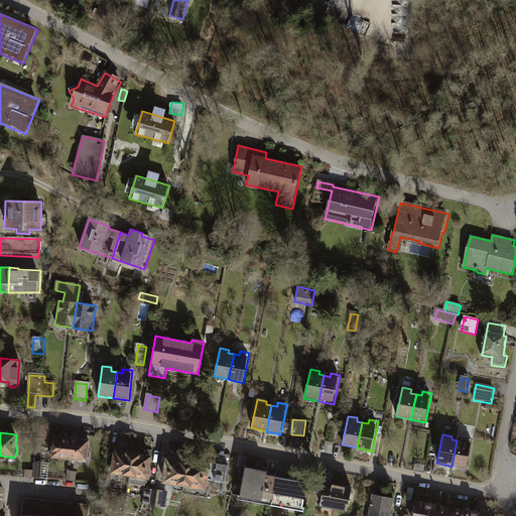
[(72,438),(52,436),(51,446),(49,449),(48,456),(50,460),(69,462),(72,438)]
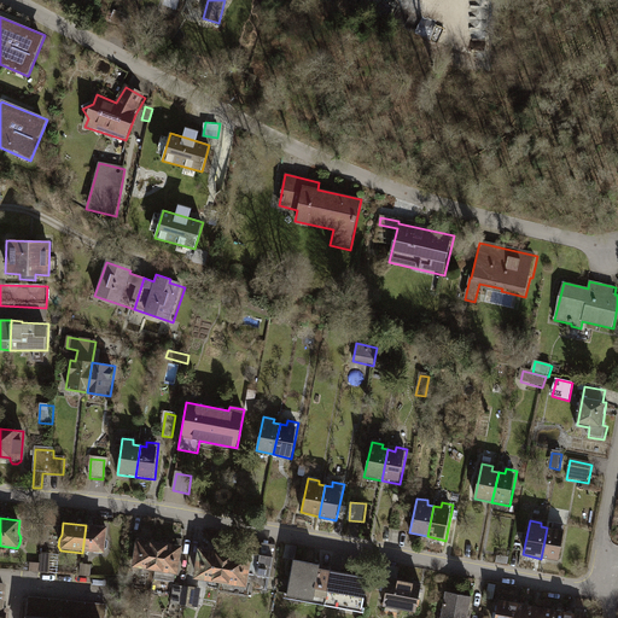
[(554,529),(547,528),(541,559),(558,563),(566,526),(554,524),(554,529)]
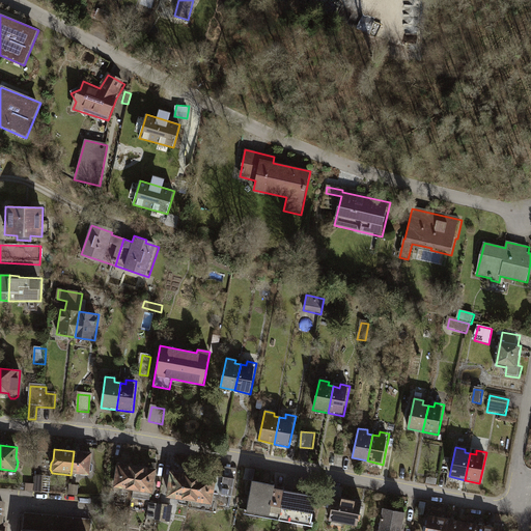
[(92,453),(74,451),(71,475),(90,477),(92,473),(93,468),(91,464),(92,453)]
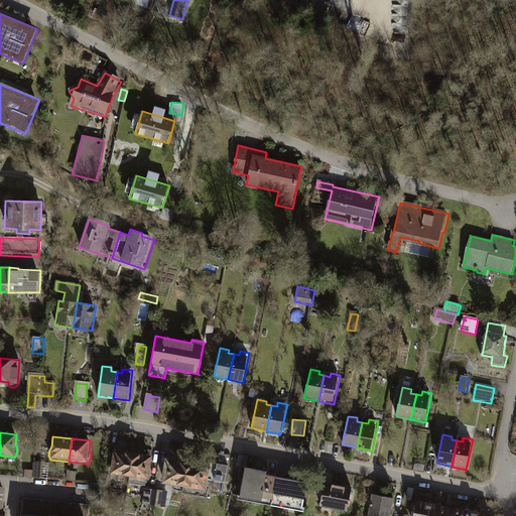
[(132,454),(113,450),(110,474),(129,477),(132,454)]
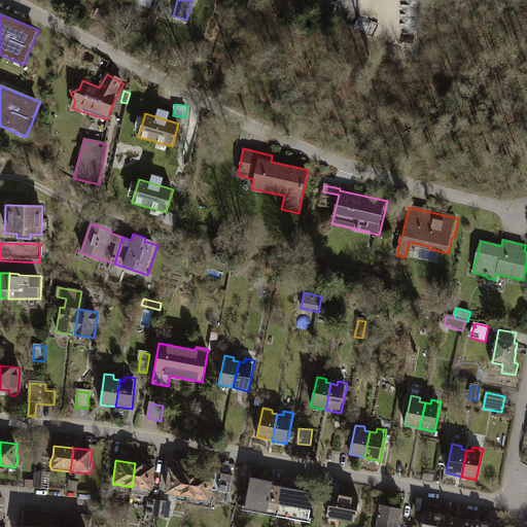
[(154,466),(135,463),(132,487),(142,489),(142,492),(150,494),(154,466)]
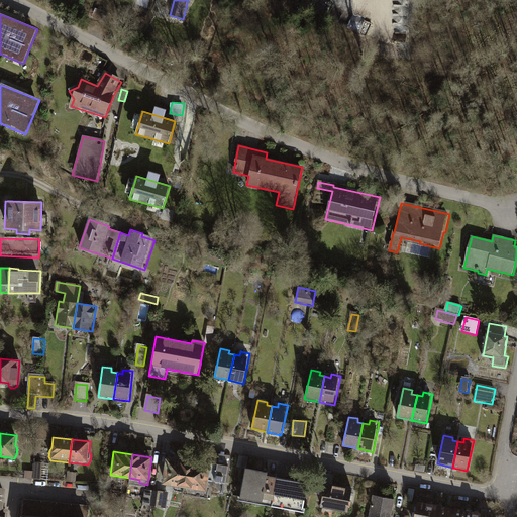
[(241,455),(239,466),(247,467),(249,457),(241,455)]
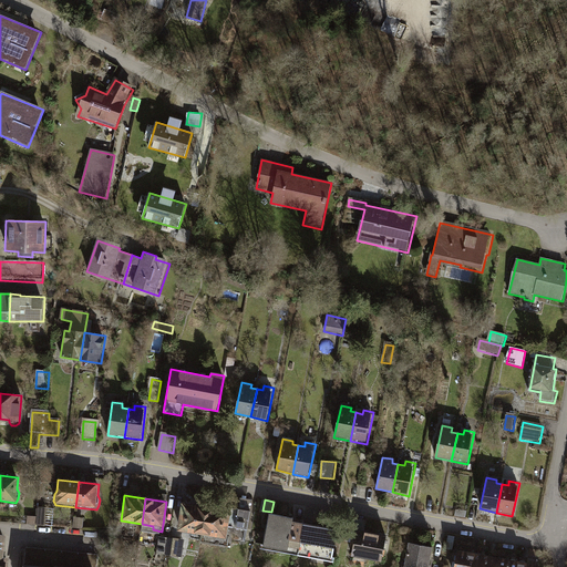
[(205,507),(181,504),(176,533),(200,537),(205,507)]
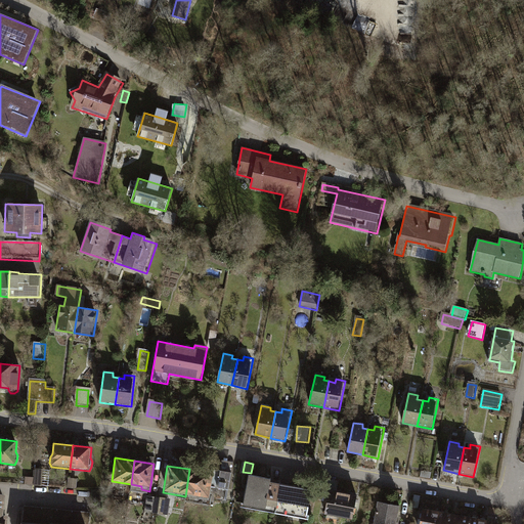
[(212,473),(189,469),(185,496),(208,499),(211,482),(220,483),(220,485),(228,487),(230,473),(212,470),(212,473)]
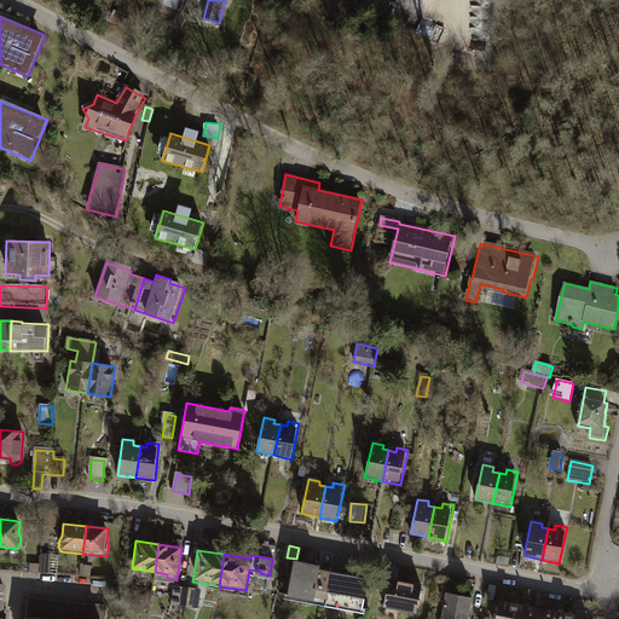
[(39,573),(48,574),(51,556),(41,555),(40,565),(39,573)]
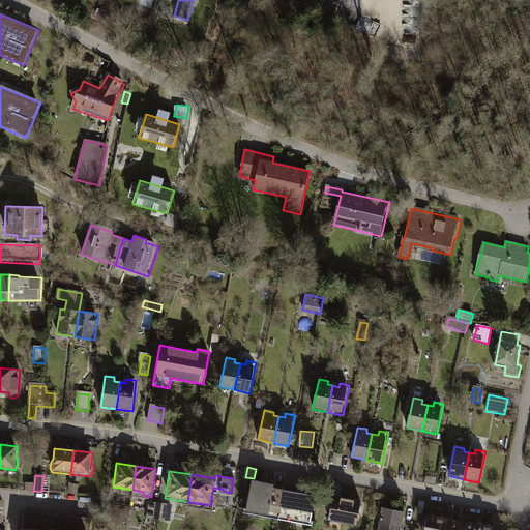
[(273,486),(251,481),(245,513),(277,519),(283,490),(273,489),(273,486)]
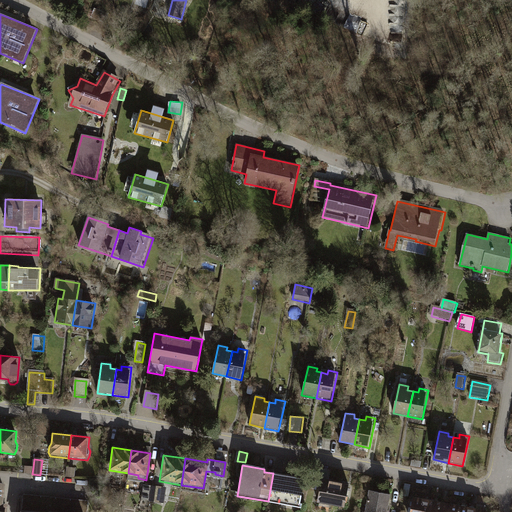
[(76,469),(67,468),(66,478),(75,479),(76,469)]
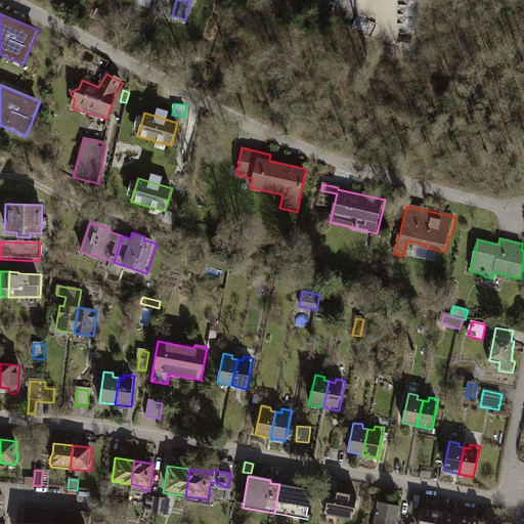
[(311,489),(279,484),(274,513),(306,519),(311,489)]
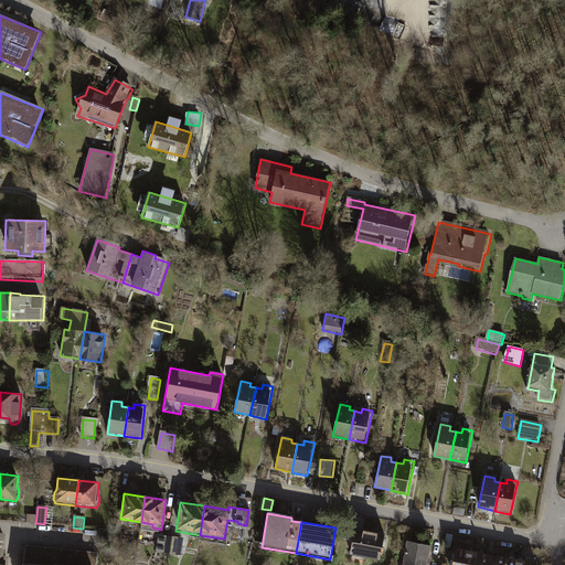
[(385,535),(354,530),(349,556),(353,557),(352,563),(363,564),(364,558),(381,562),(385,535)]
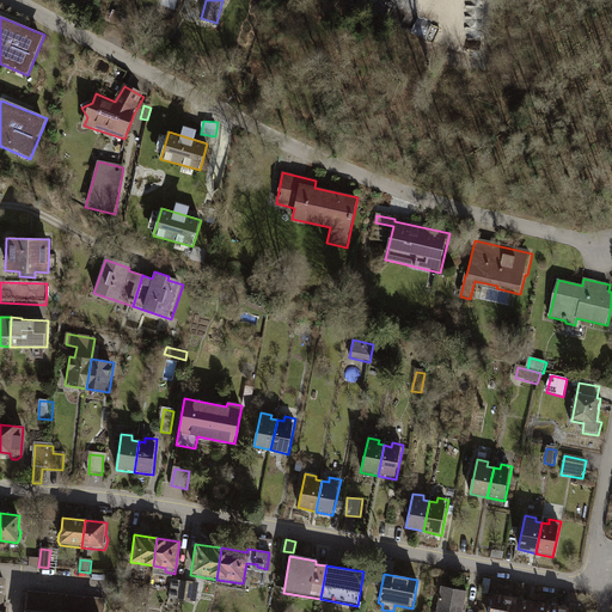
[(182,583),(172,581),(169,600),(179,601),(182,583)]
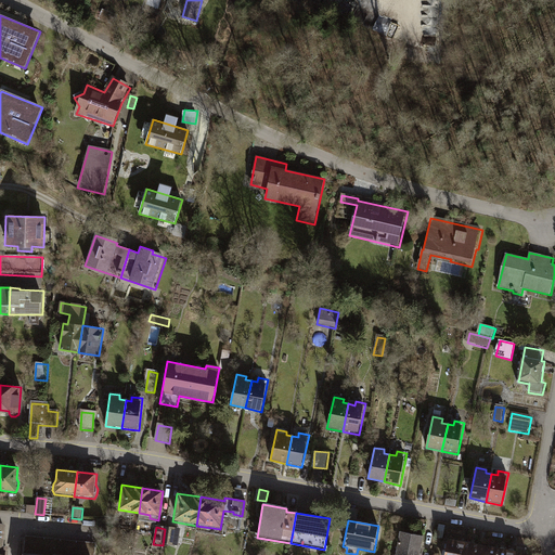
[(180,531),(165,529),(163,545),(178,547),(180,531)]
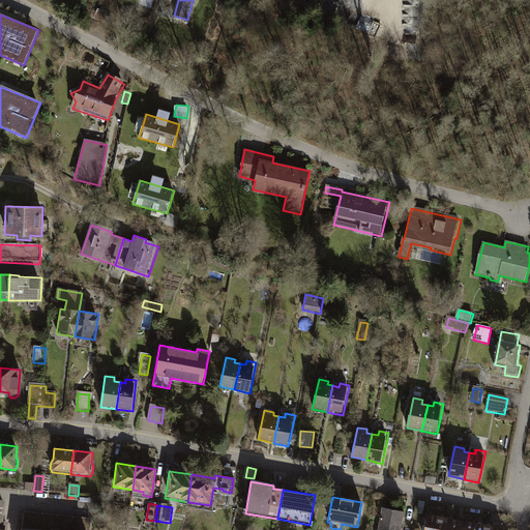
[(402,529),(406,513),(382,509),(378,529),(402,529)]
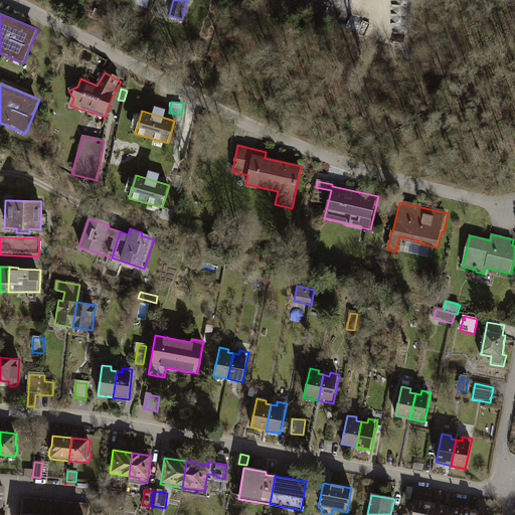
[(87,514),(88,505),(24,498),(22,514),(87,514)]
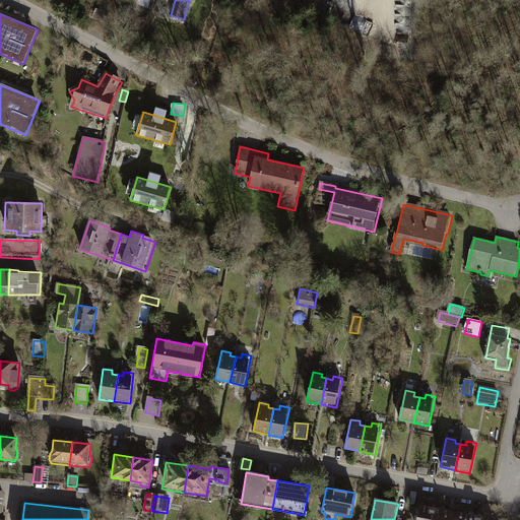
[(436,519),(439,509),(419,506),(416,519),(436,519)]
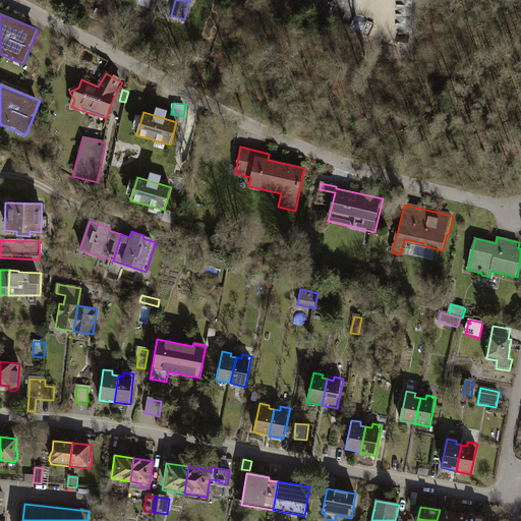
[(457,520),(458,514),(440,510),(437,520),(457,520)]
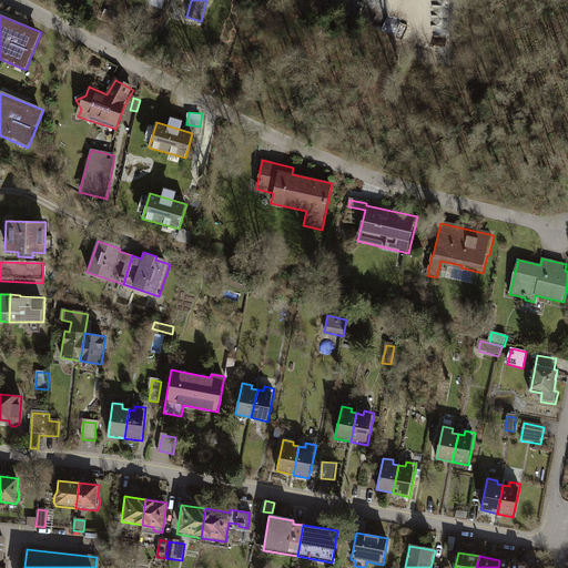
All buildings are outlined.
